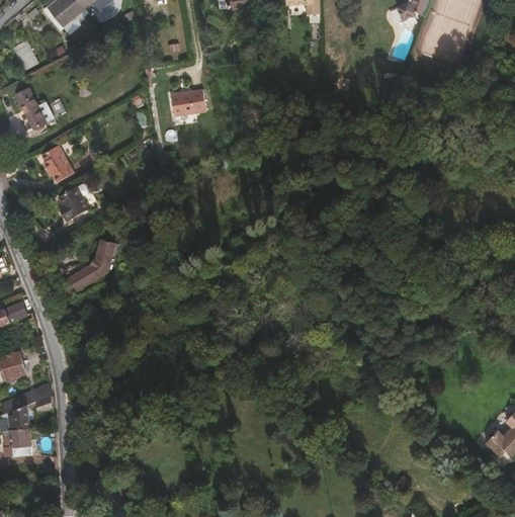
[(64,27),(85,9),(78,0),(59,0),(49,8),(64,27)]
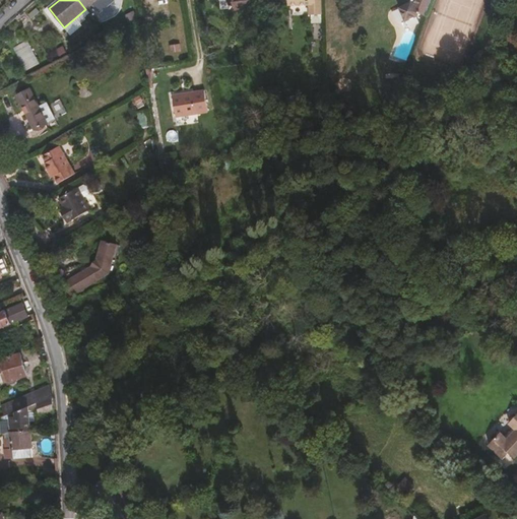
[(78,0),(85,9),(97,0),(78,0)]
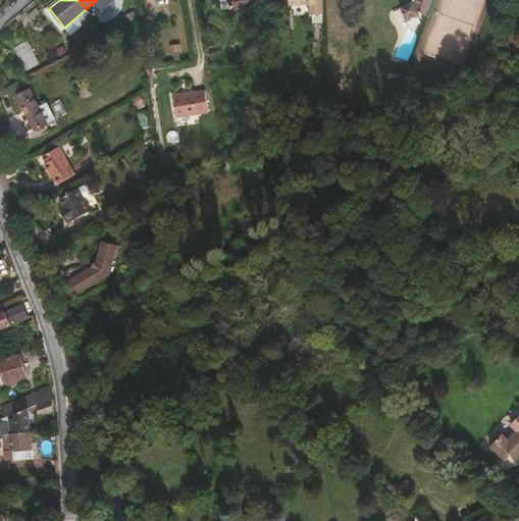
[(219,0),(220,7),(229,6),(231,8),(234,5),(235,5),(241,9),(247,0),(219,0)]
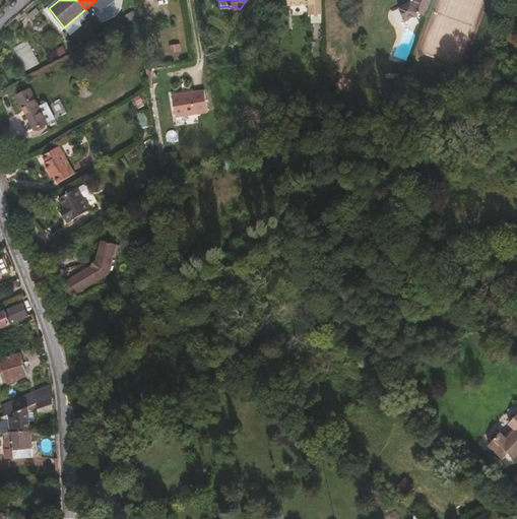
[(285,0),(286,4),(308,3),(308,12),(321,12),(320,0),(285,0)]
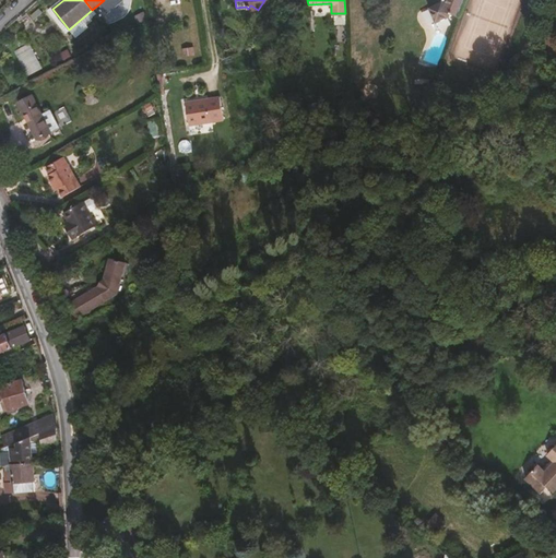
[(436,0),(432,2),(438,16),(450,11),(451,8),(459,11),(462,0),(436,0)]
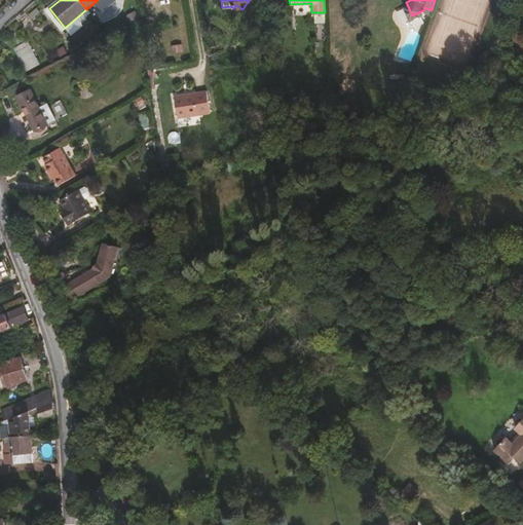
[(22,70),(36,63),(25,39),(10,46),(22,70)]
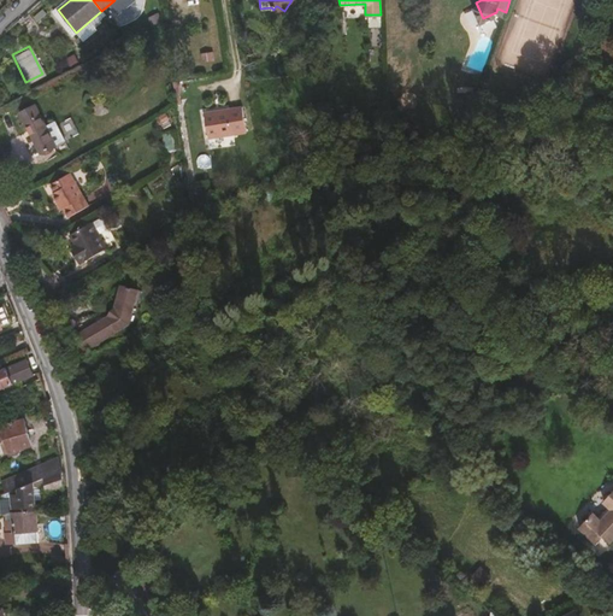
[(53,142),(43,123),(33,103),(17,111),(37,151),(53,142)]
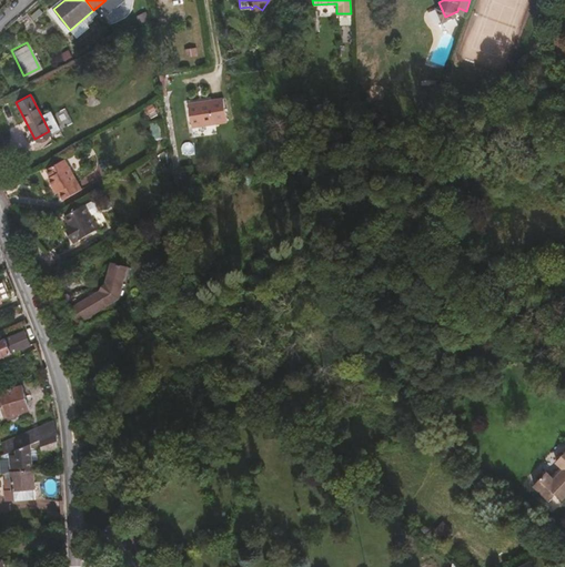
[(226,120),(223,97),(188,102),(191,125),(226,120)]
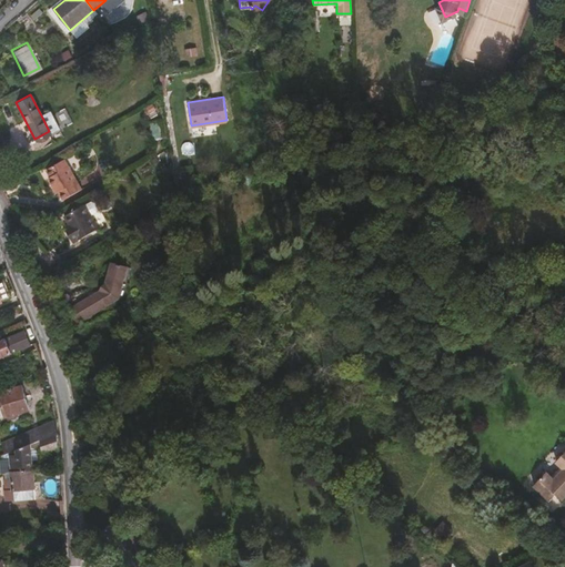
[(59,127),(49,109),(40,113),(49,131),(59,127)]
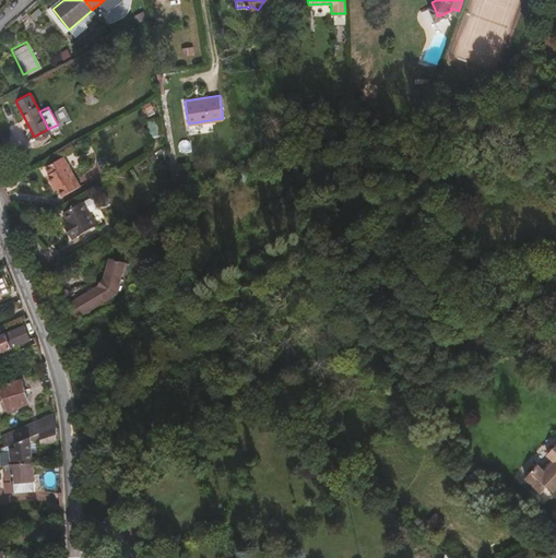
[(52,137),(61,132),(58,125),(48,129),(52,137)]
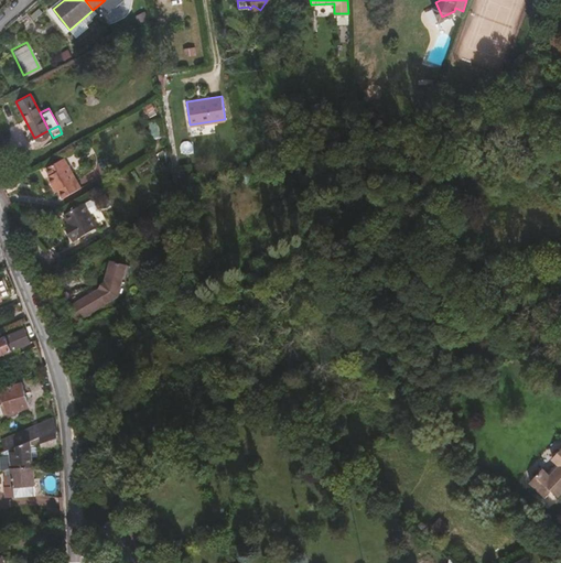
[(81,187),(64,159),(45,169),(49,175),(47,176),(53,186),(55,185),(61,198),(81,187)]
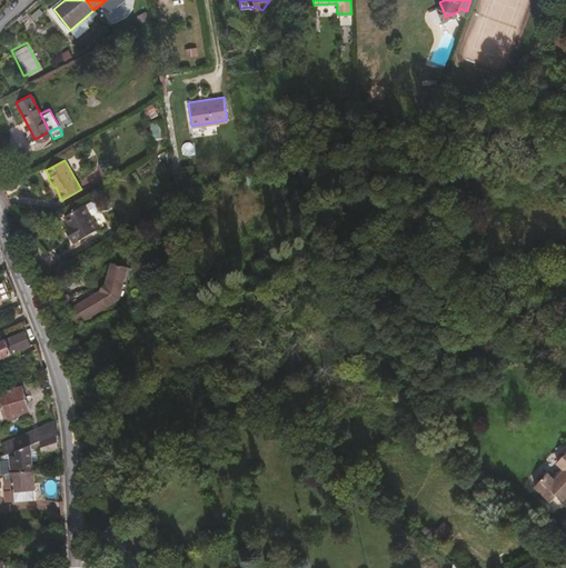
[(97,229),(83,205),(62,216),(67,226),(70,231),(67,233),(71,242),(97,229)]
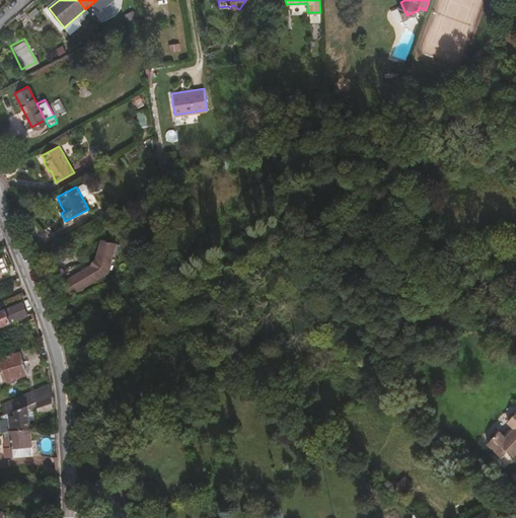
[(106,271),(115,242),(100,237),(95,257),(90,264),(61,281),(69,293),(106,271)]
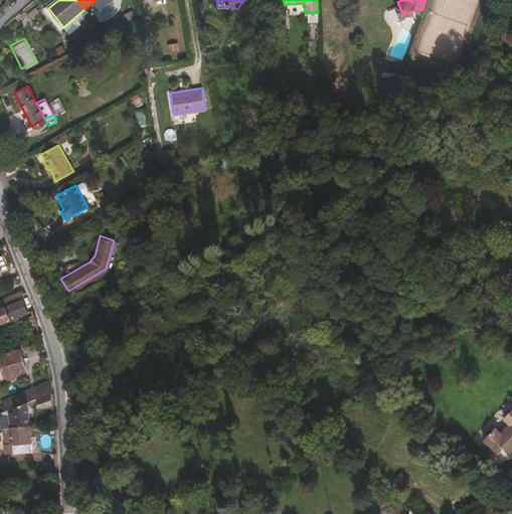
[(0,272),(8,269),(1,252),(0,252),(0,273),(0,272)]
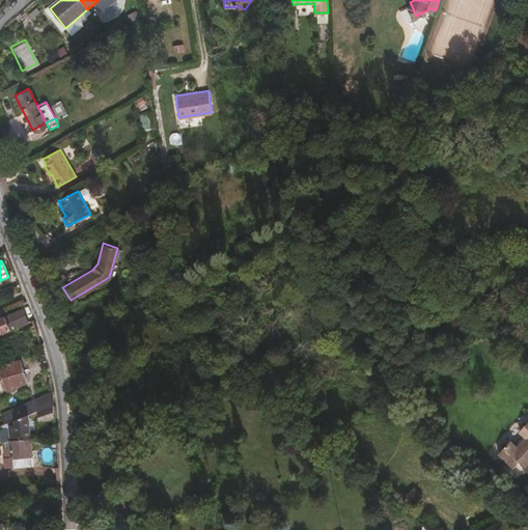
[(0,332),(26,322),(21,308),(0,316),(0,332)]
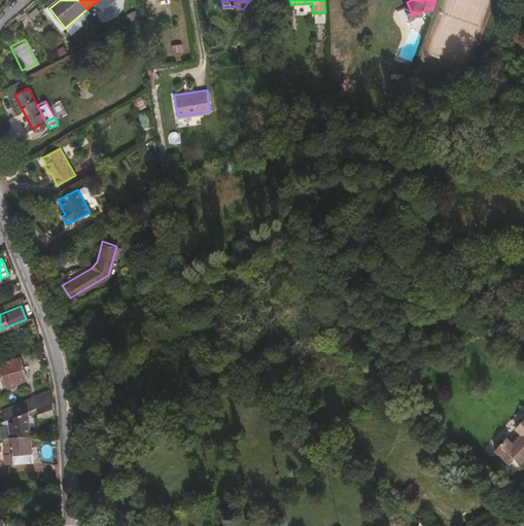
[(25,378),(19,355),(0,360),(0,375),(1,375),(3,384),(6,383),(13,381),(25,378)]
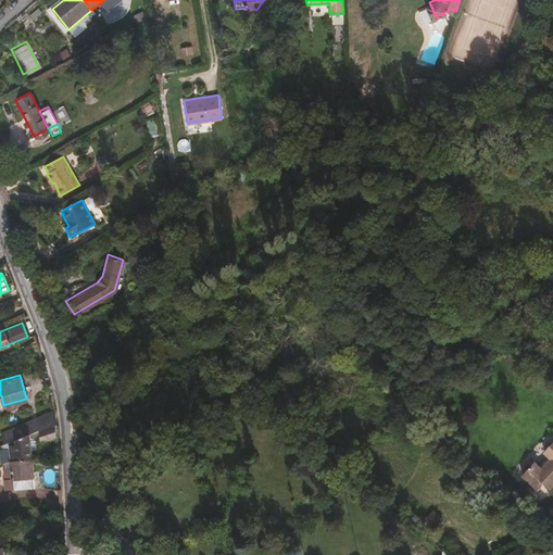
[(8,443),(54,424),(53,411),(0,432),(0,439),(2,444),(8,443)]
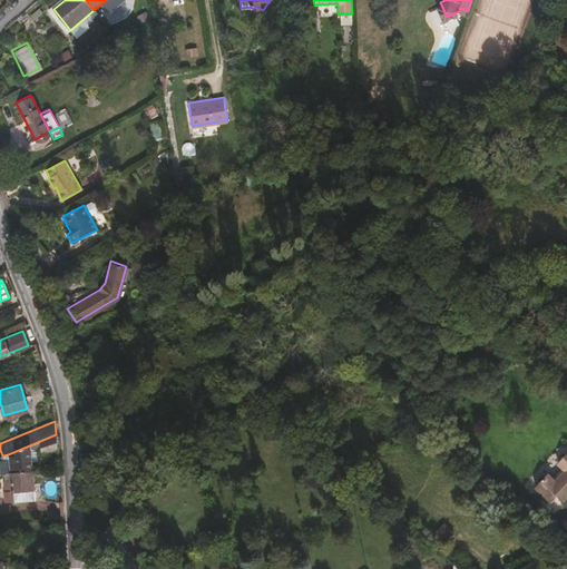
[(57,450),(56,434),(8,454),(8,461),(10,461),(10,467),(7,467),(7,472),(29,470),(28,461),(28,451),(33,450),(40,449),(40,451),(57,450)]
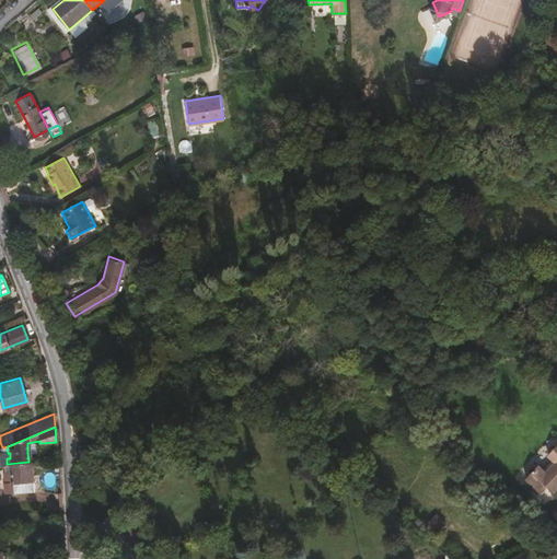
[(556,444),(546,456),(553,464),(544,474),(536,467),(523,480),(540,496),(546,488),(550,492),(554,492),(556,489),(556,444)]
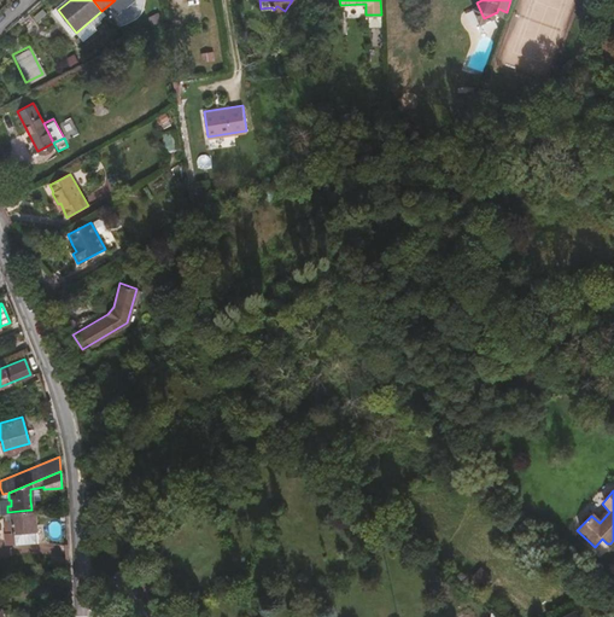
[(34,542),(31,510),(7,512),(9,521),(0,522),(0,534),(1,545),(34,542)]
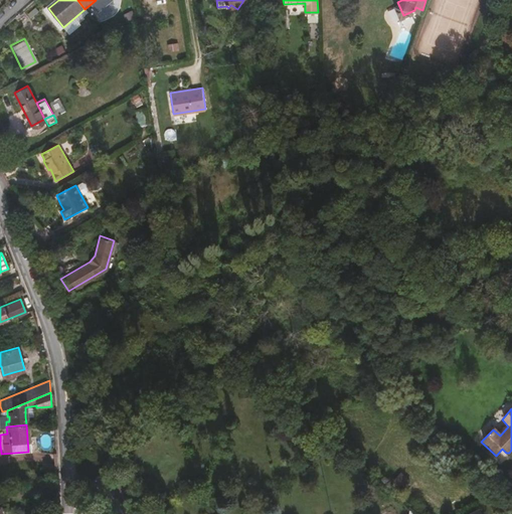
[(46,449),(47,434),(39,434),(38,448),(46,449)]
